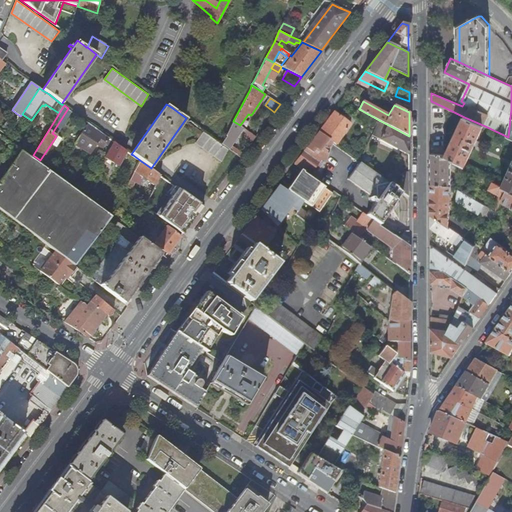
[(350,125),(334,112),(325,124),(319,132),(333,142),(332,142),(335,145),(350,125)]
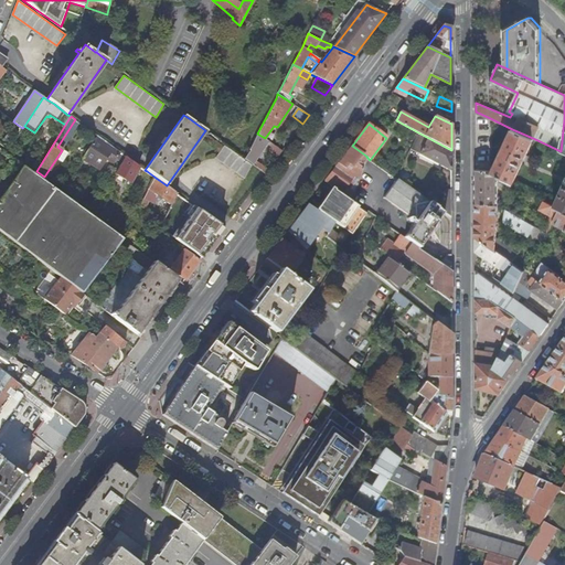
[(502,152),(492,173),(498,176),(503,179),(507,181),(514,184),(535,139),(512,129),(502,152)]
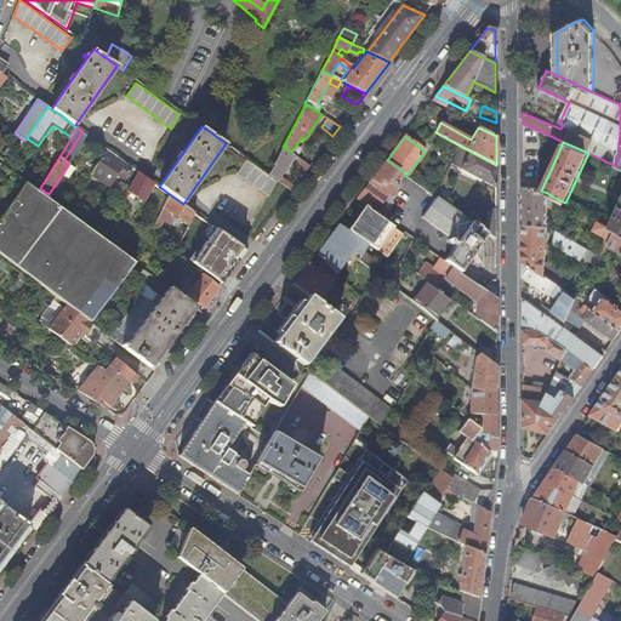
[(451,164),(496,188),(496,165),(460,146),(451,164)]
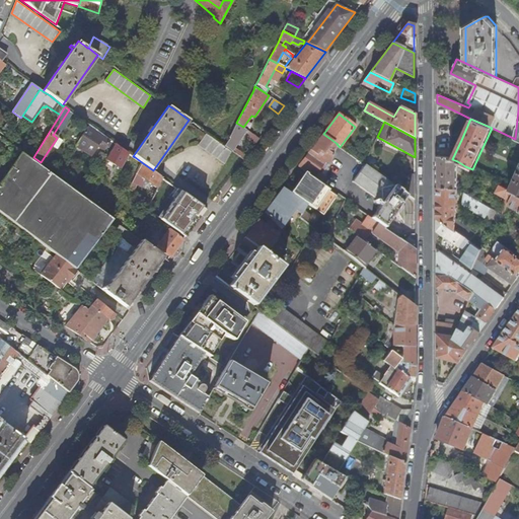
[(233,151),(235,147),(247,130),(243,127),(236,123),(229,137),(230,137),(225,146),(232,151),(233,151)]
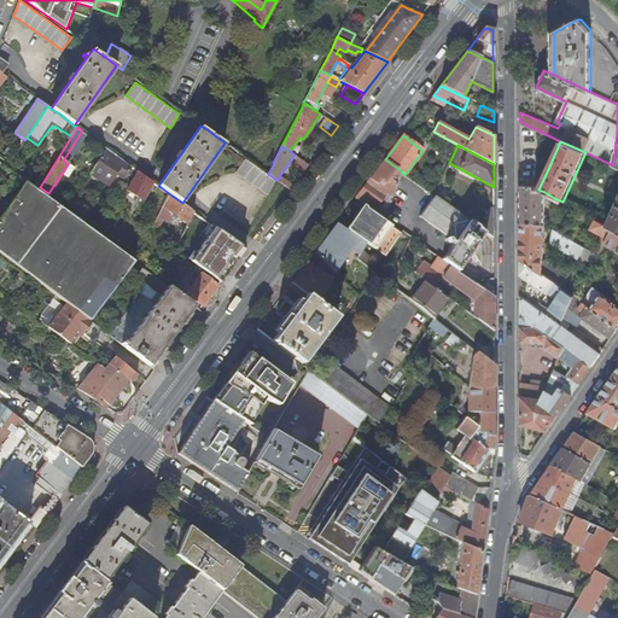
[(118,170),(126,175),(132,167),(106,149),(89,173),(91,174),(109,185),(116,175),(118,170)]
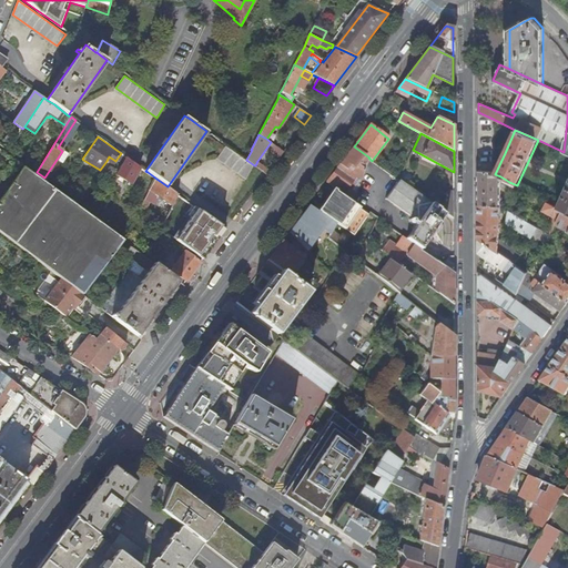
[(284,151),(274,144),(270,151),(280,158),(284,151)]
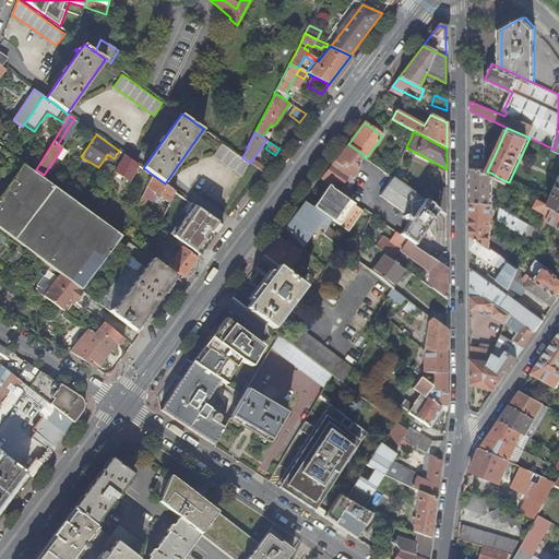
[(241,176),(250,163),(223,143),(214,155),(241,176)]
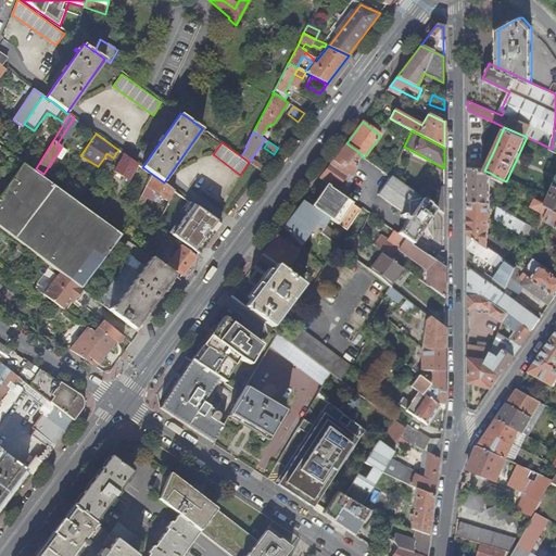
[(353,156),(359,160),(361,154),(362,154),(346,143),(332,162),(319,178),(336,189),(343,179),(348,174),(350,176),(352,174),(354,175),(357,165),(351,160),(353,156)]
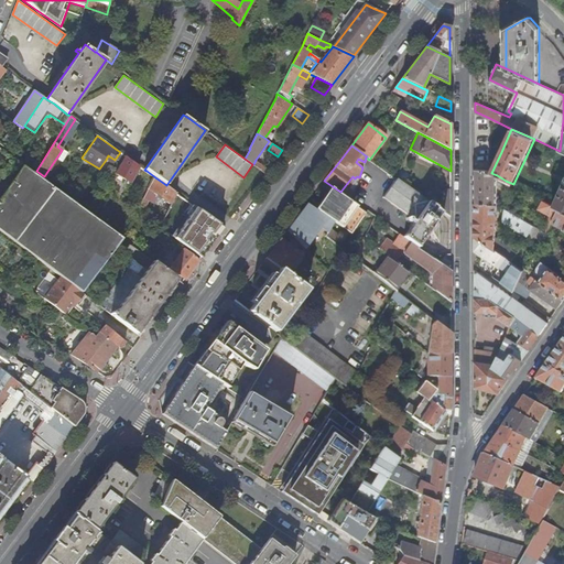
[(130,182),(140,166),(126,156),(116,173),(130,182)]
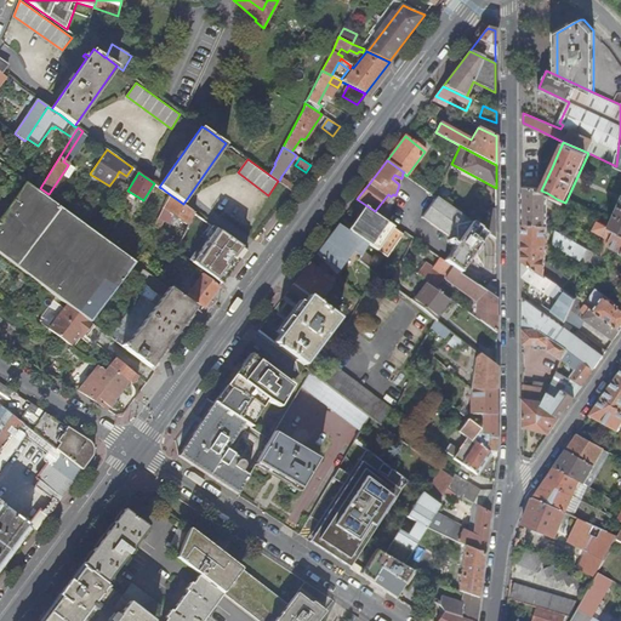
[(281,176),(279,181),(290,189),(294,184),(281,176)]
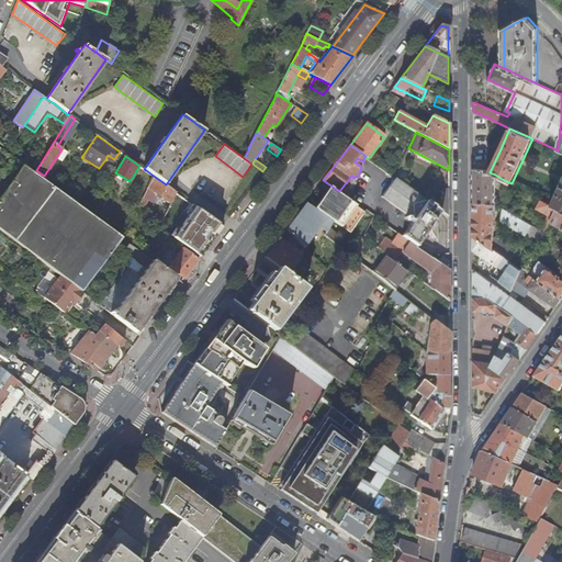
[(0,229),(62,277),(81,292),(122,238),(92,215),(68,198),(62,193),(34,173),(23,166),(6,191),(0,198),(0,229)]
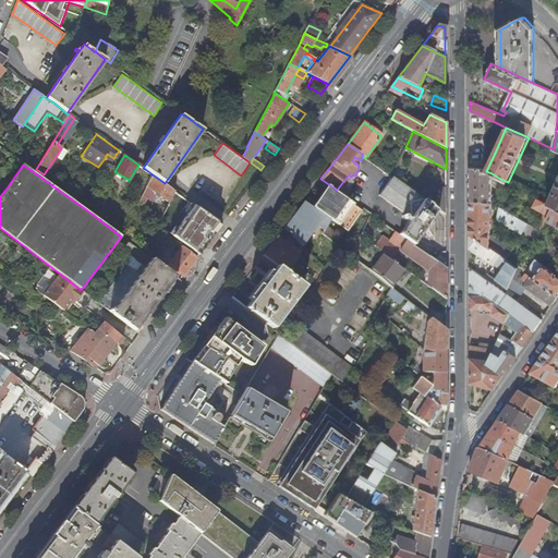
[(492,201),(492,173),(486,171),(484,169),(470,168),(470,185),(470,201),(492,201)]
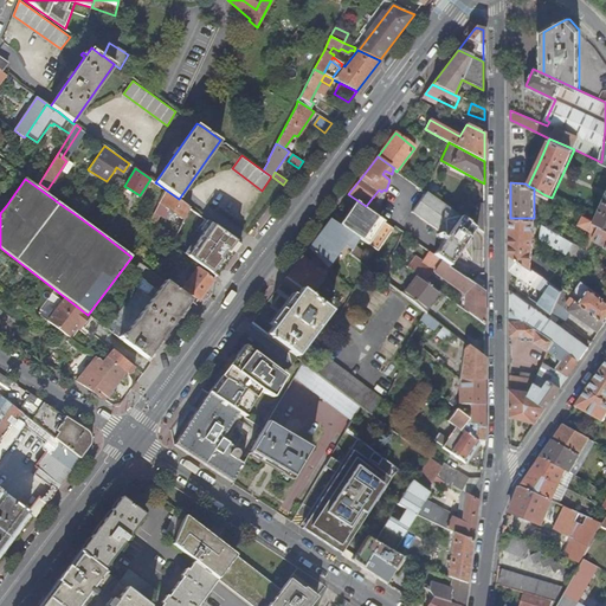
[(152,202),(159,206),(160,202),(167,191),(158,184),(155,187),(159,189),(152,202)]
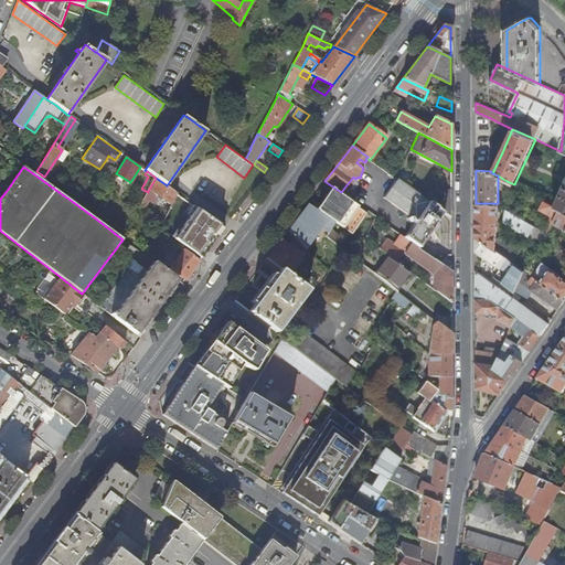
[(149,189),(159,196),(171,204),(177,193),(167,185),(156,178),(149,189)]
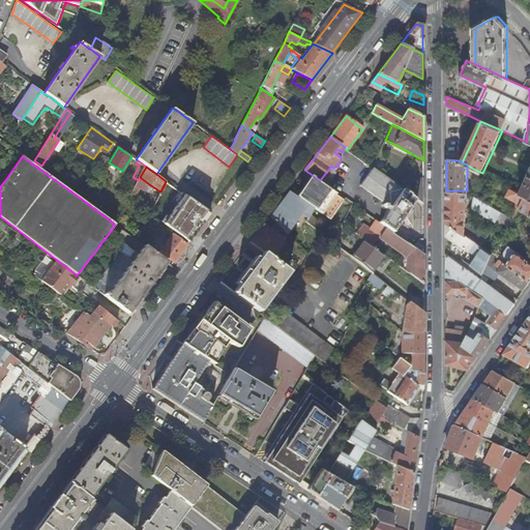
[(390,207),(379,223),(392,232),(416,199),(409,195),(372,168),(360,185),(390,207)]
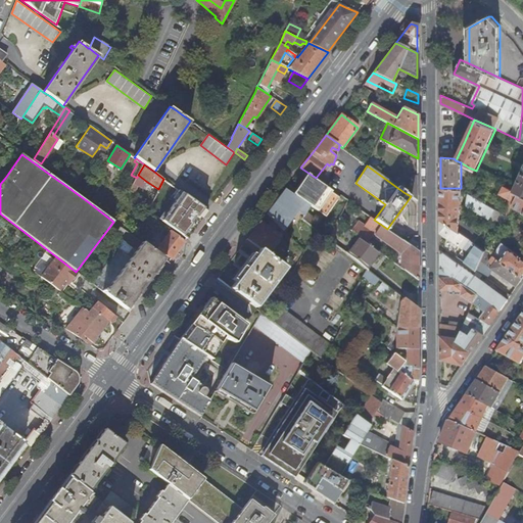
[(330,174),(323,169),(316,178),(326,185),(330,174)]
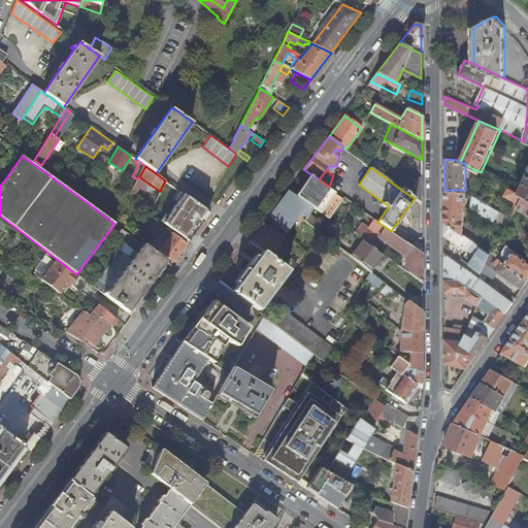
[(527,198),(527,172),(519,193),(524,196),(527,198)]
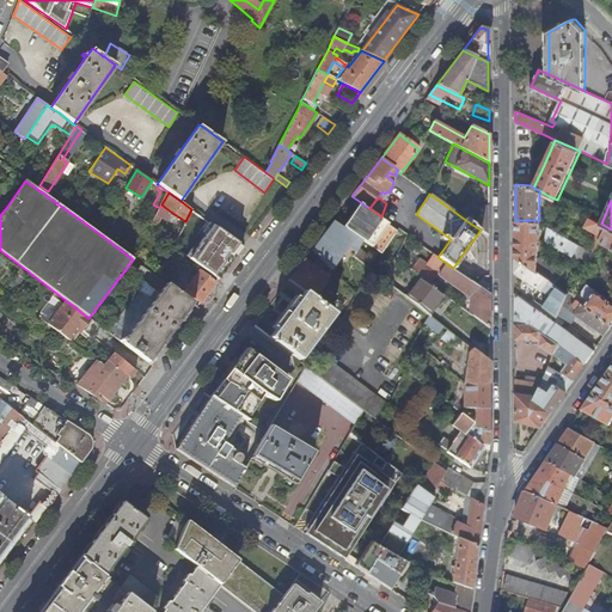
[(159,215),(161,218),(167,220),(172,213),(161,204),(160,208),(157,214),(159,215)]
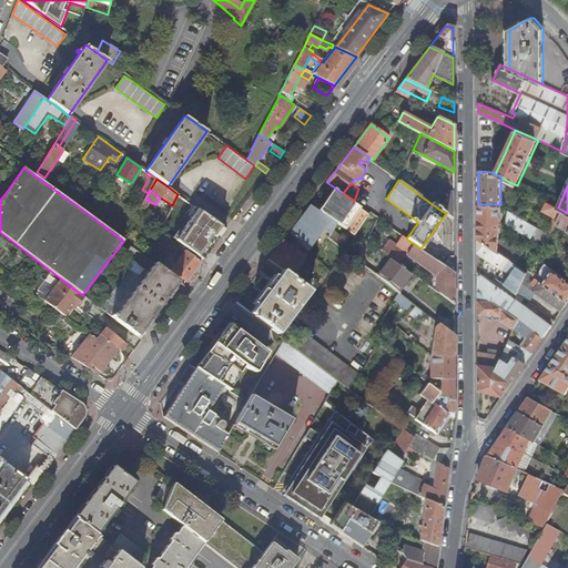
[(439,190),(438,209),(446,213),(454,219),(454,192),(439,190)]
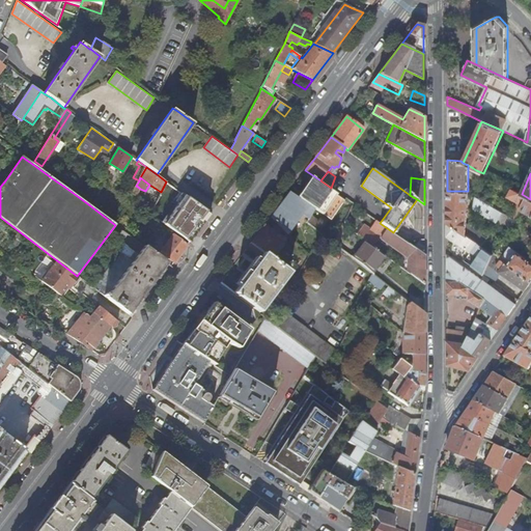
[(314,178),(300,198),(323,214),(336,194),(314,178)]
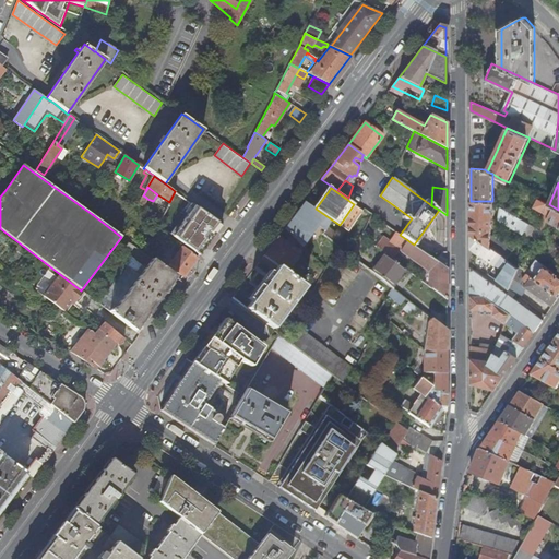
[(145,197),(143,195),(139,204),(143,206),(147,199),(145,197)]
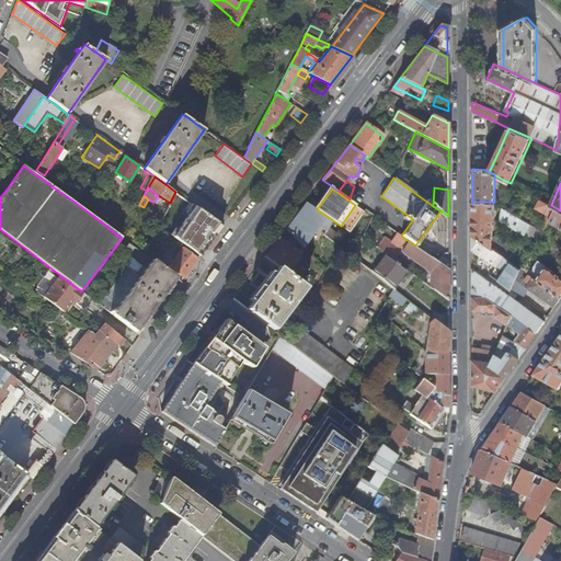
[(173,197),(164,212),(172,216),(181,202),(173,197)]
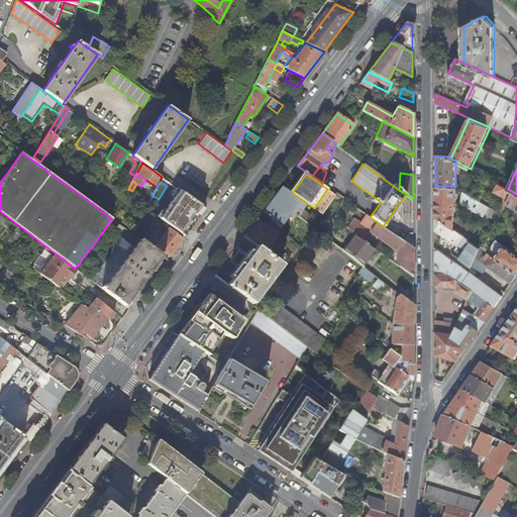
[(505,197),(497,211),(501,213),(506,203),(513,192),(508,189),(498,184),(494,191),(505,197)]
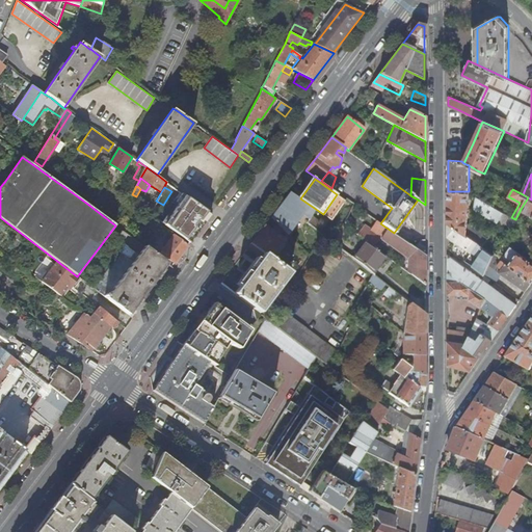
[(303,212),(310,218),(313,213),(315,210),(300,198),(290,191),(270,217),(287,233),(303,212)]
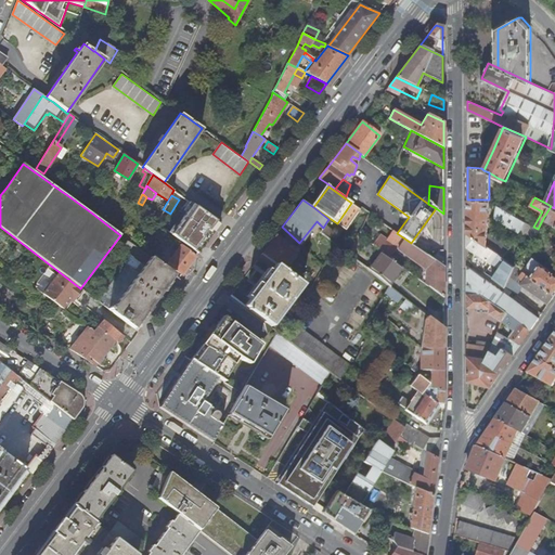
[(488,234),(489,199),(467,199),(467,216),(467,231),(492,248),(504,256),(508,248),(488,234)]
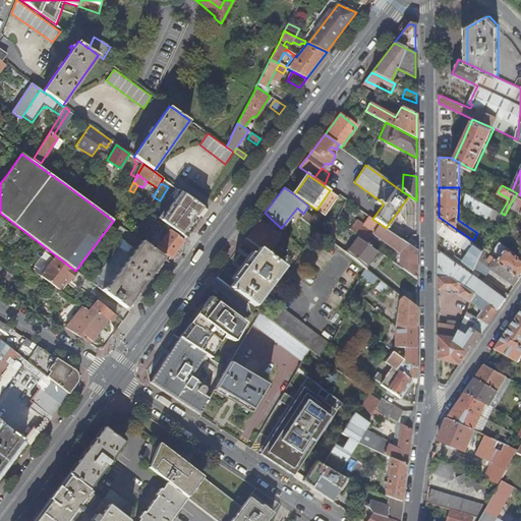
[(464,204),(487,217),(488,216),(493,208),(465,191),(464,204)]
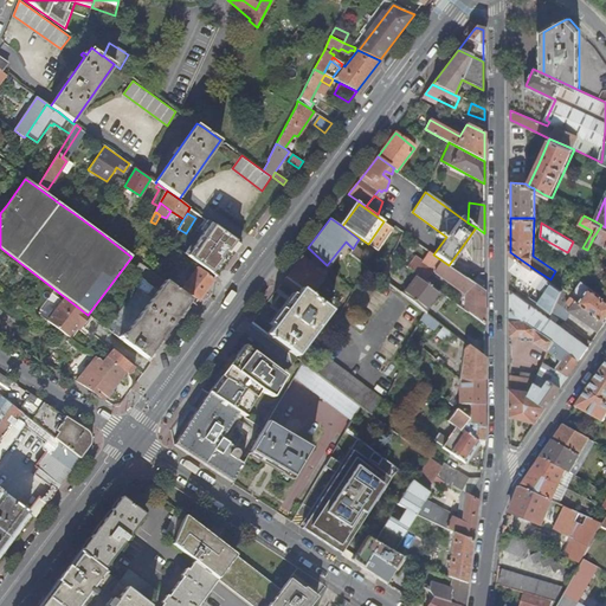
[(205,224),(185,258),(217,278),(238,243),(205,224)]
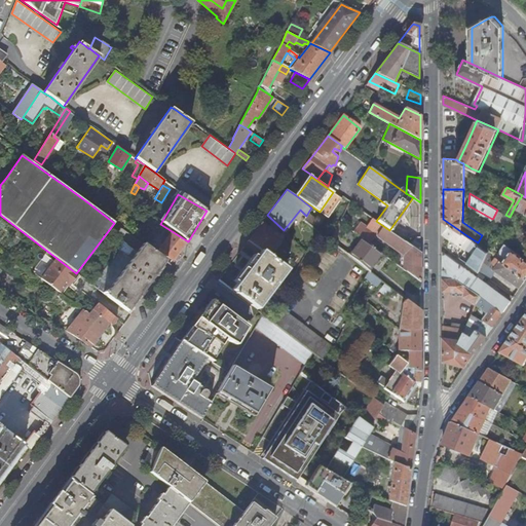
[(525,214),(525,197),(522,195),(515,207),(525,213),(525,214)]
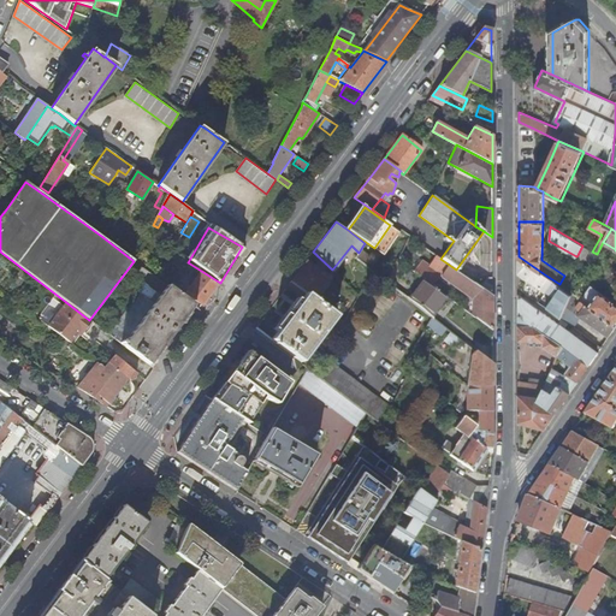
[(578,255),(592,264),(597,254),(592,252),(582,246),(578,255)]
